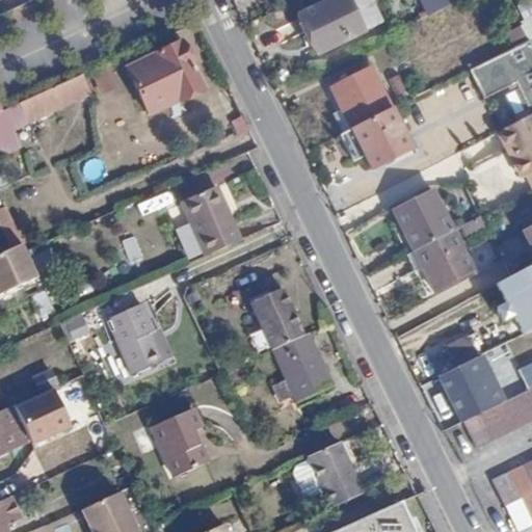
[(346,0),(329,0),(297,16),(315,54),(362,31),(346,0)]
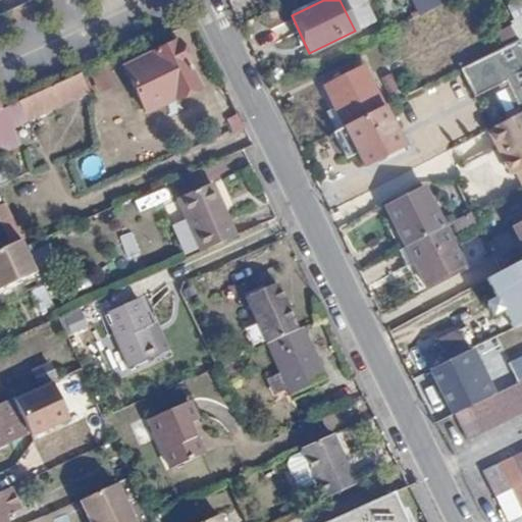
[(439,0),(411,0),(420,16),(442,4),(439,0)]
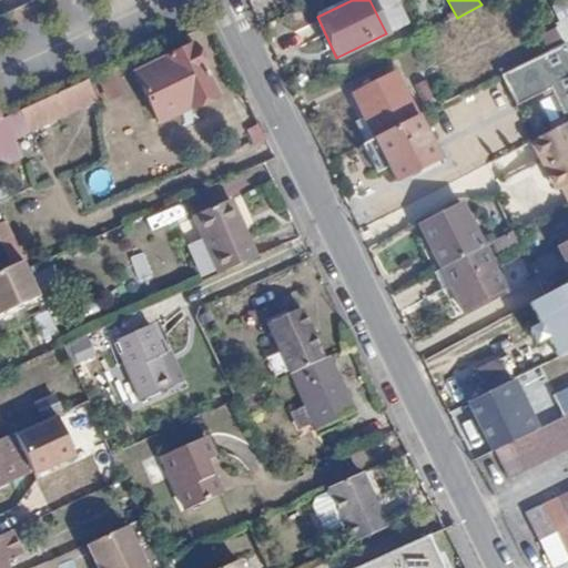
[(191,44),(135,72),(162,124),(217,97),(191,44)]
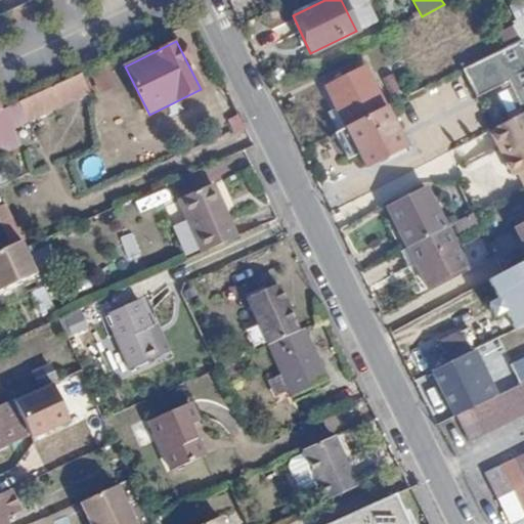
[(523,51),(522,47),(466,75),(478,101),(508,87),(521,112),(523,108),(523,51)]
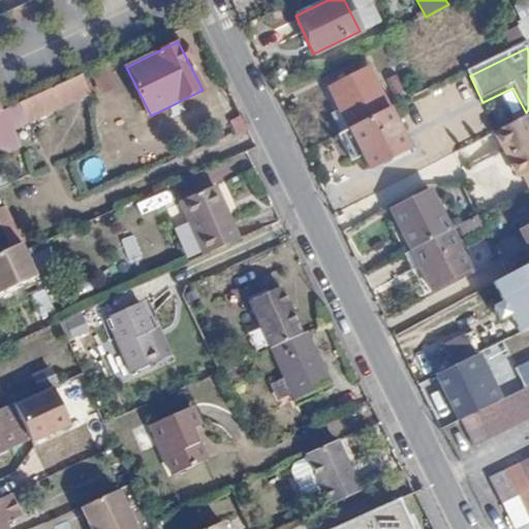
[(94,72),(101,96),(118,91),(111,67),(94,72)]
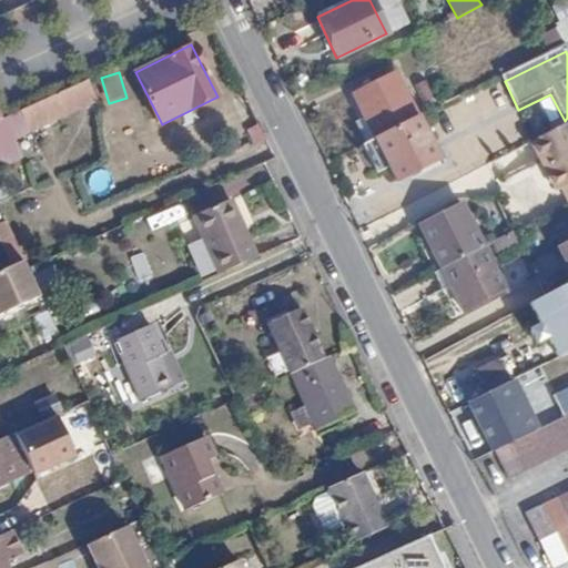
[(351,94),(372,135),(415,113),(394,72),(351,94)]
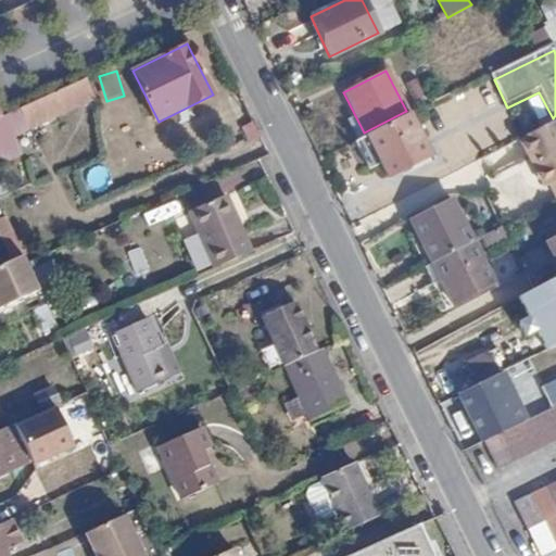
[(86,77),(19,108),(26,126),(93,96),(86,77)]
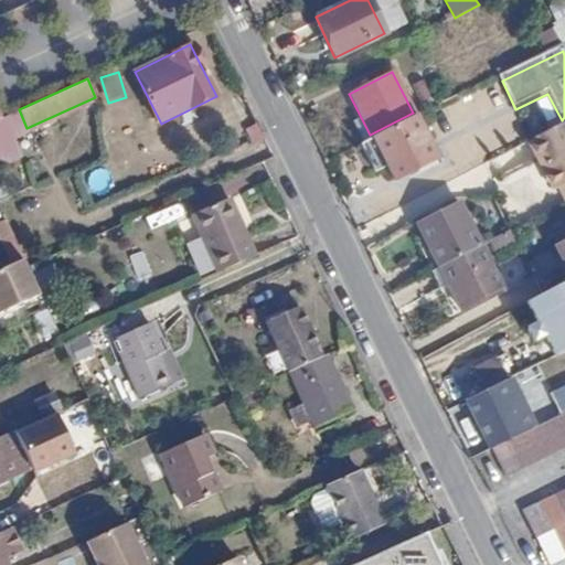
[(454,93),(426,107),(440,136),(468,121),(454,93)]
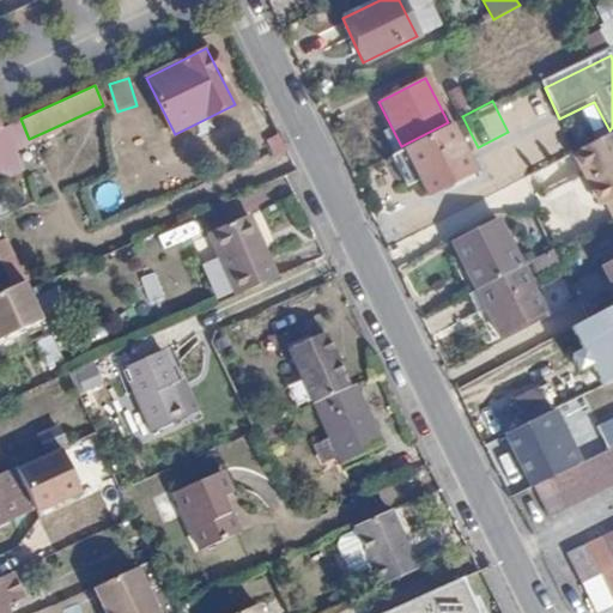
[(448,122),(401,146),(425,194),(472,170),(448,122)]
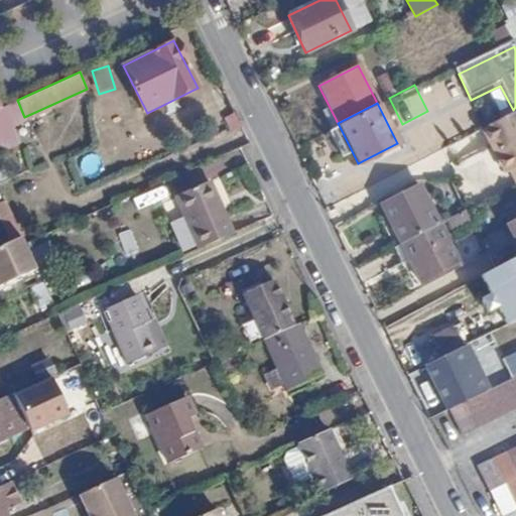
[(0,121),(13,116),(8,104),(0,107),(0,121)]
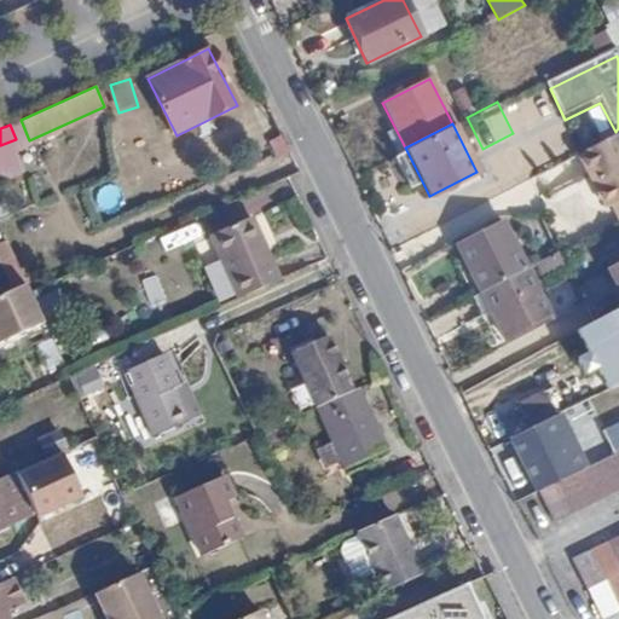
[(618,198),(618,128),(615,132),(583,148),(594,168),(599,167),(615,201),(618,198)]
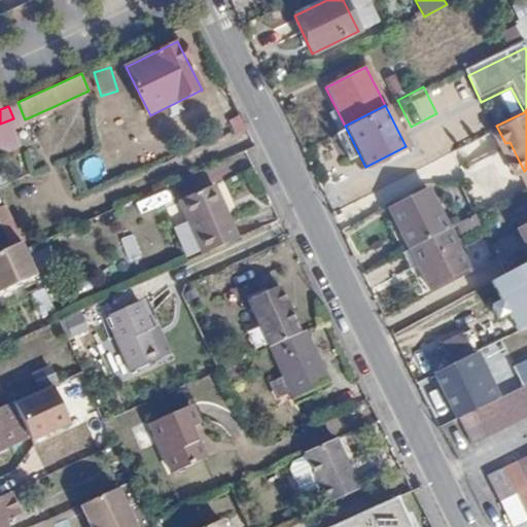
[(466,160),(497,150),(493,137),(462,147),(466,160)]
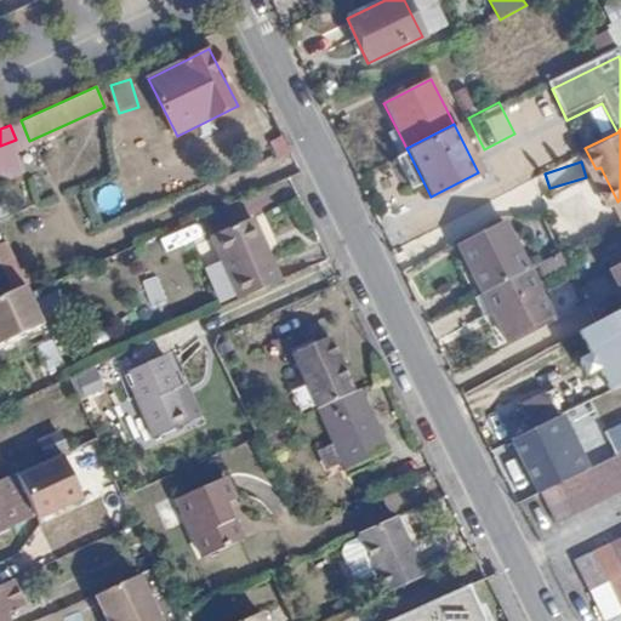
[(285,278),(256,215),(216,232),(245,296),(285,278)]
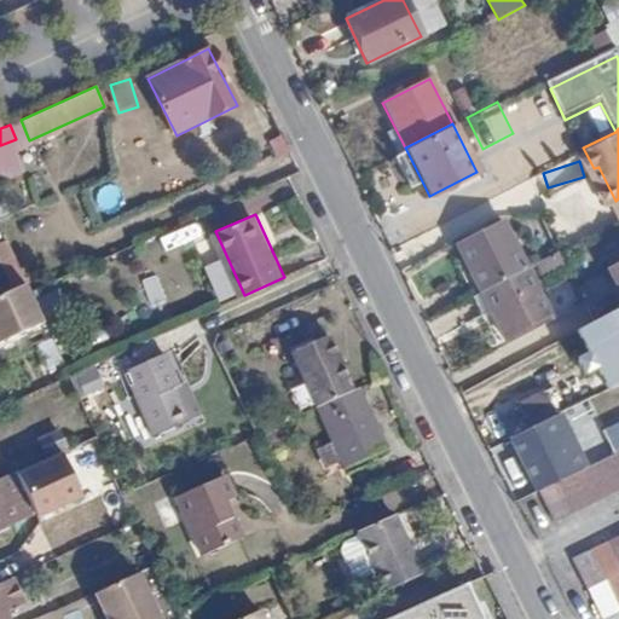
[(456,246),(480,291),(526,268),(502,221),(456,246)]
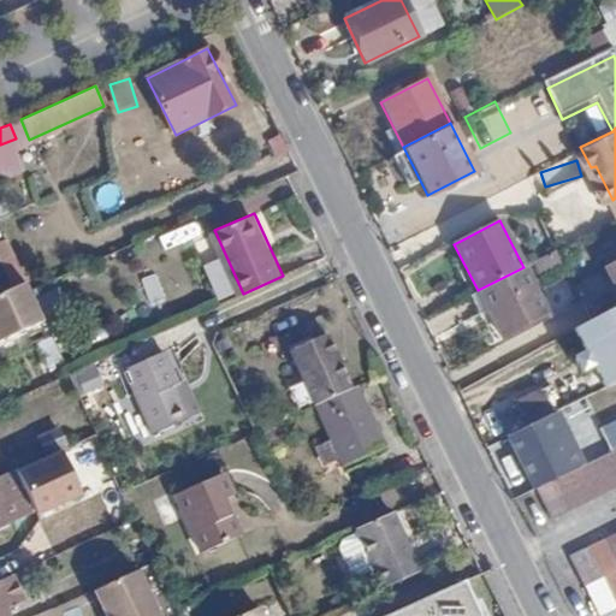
[(594,261),(615,254),(615,236),(588,244),(594,261)]
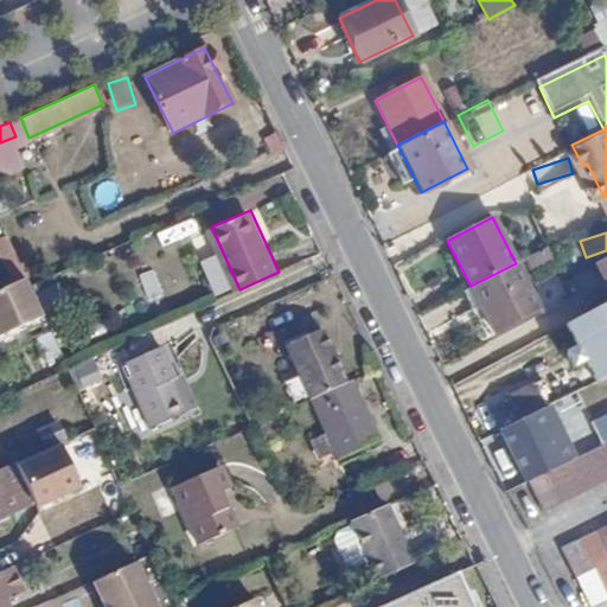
[(10,236),(0,240),(0,254),(11,279),(25,273),(10,236)]
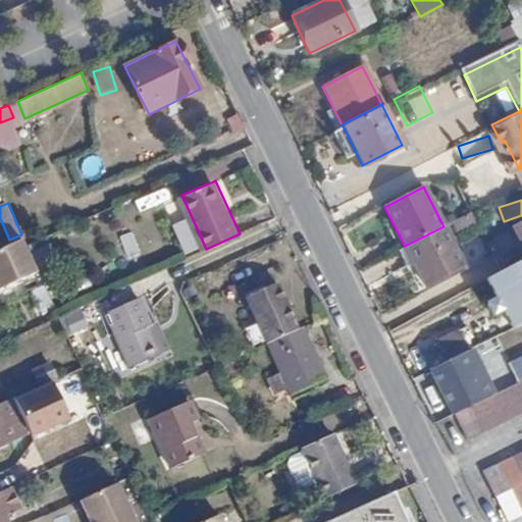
[(444,226),(405,246),(425,284),(464,265),(444,226)]
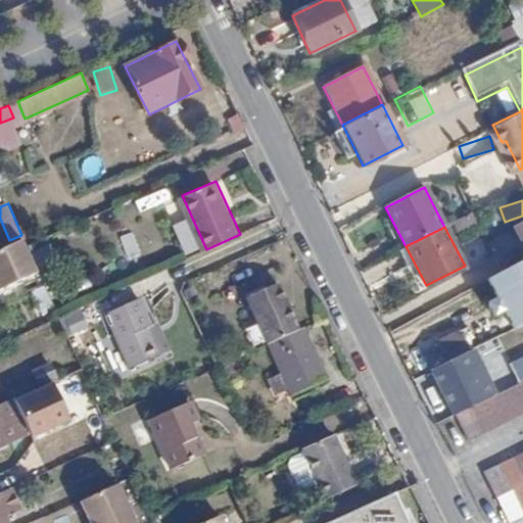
[(18,247),(0,254),(0,295),(33,282),(18,247)]
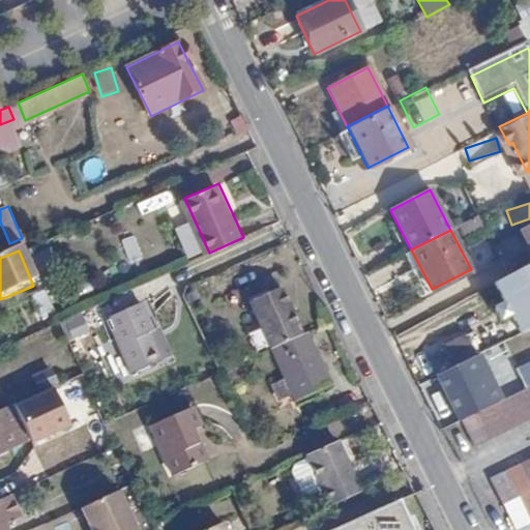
[(525,341),(529,337),(529,271),(498,288),(525,341)]
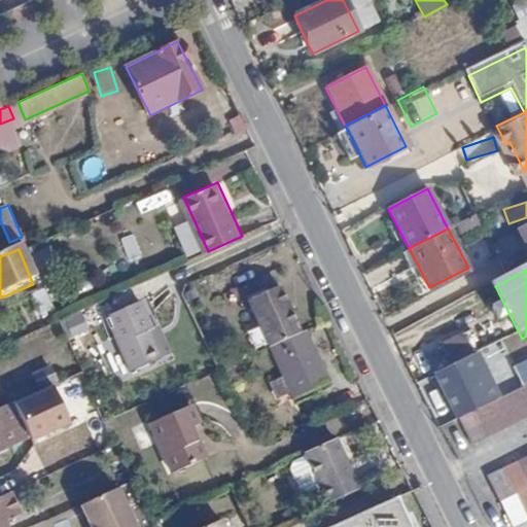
[(249,295),(272,344),(304,328),(281,281),(249,295)]
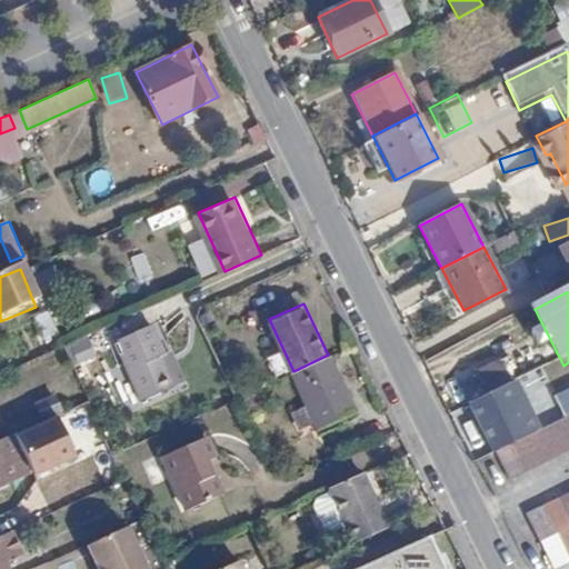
[(51,311),(36,318),(46,342),(61,337),(51,311)]
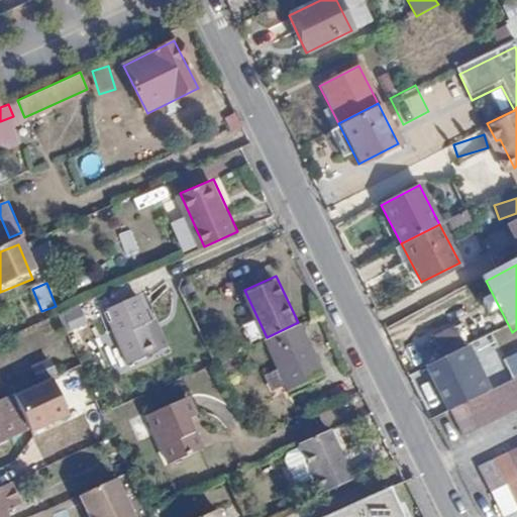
[(138,292),(101,309),(127,367),(166,348),(138,292)]
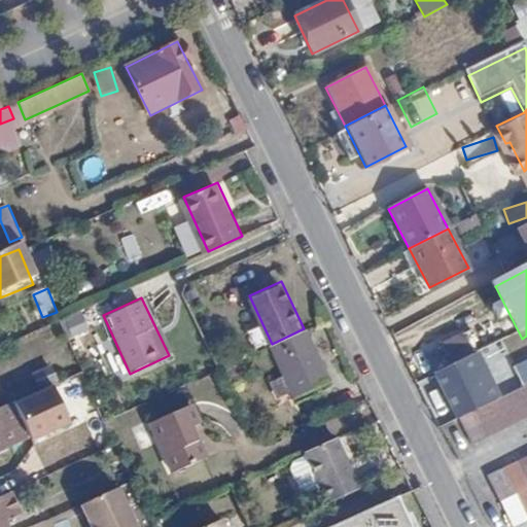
[(86,315),(63,323),(69,340),(92,332),(86,315)]
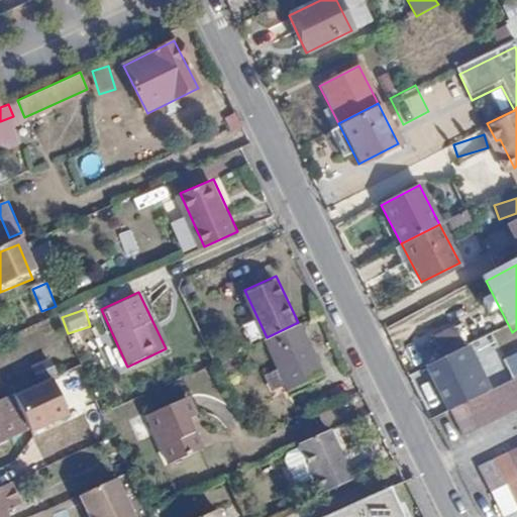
[(418,346),(427,367),(468,346),(487,337),(476,317),(418,346)]
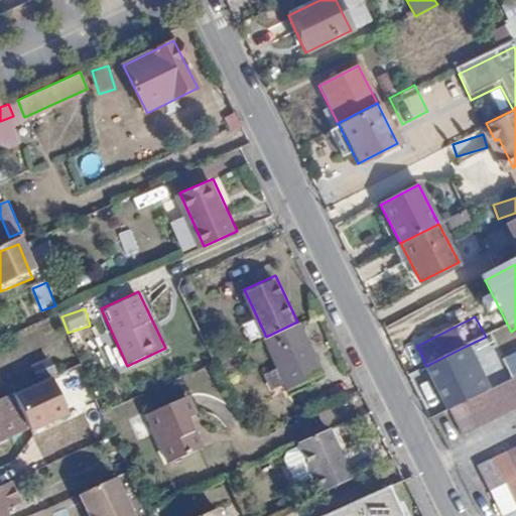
[(297,321),(266,337),(289,386),(325,370),(301,319),(297,321)]
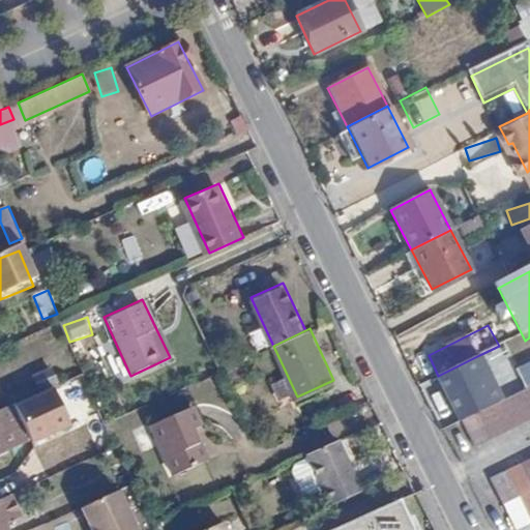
[(492,352),(499,378),(516,373),(508,347),(492,352)]
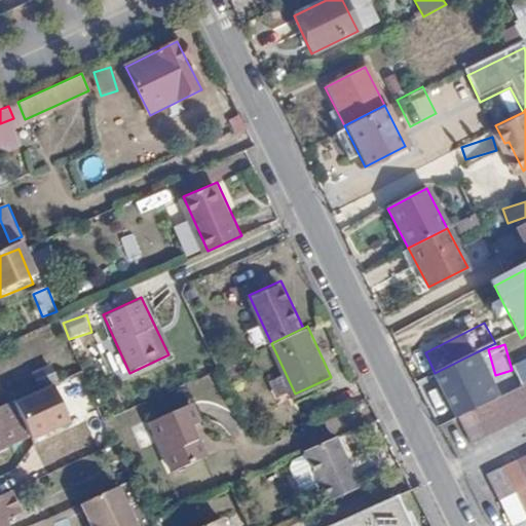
[(476,352),(435,373),(452,409),(493,388),(476,352)]
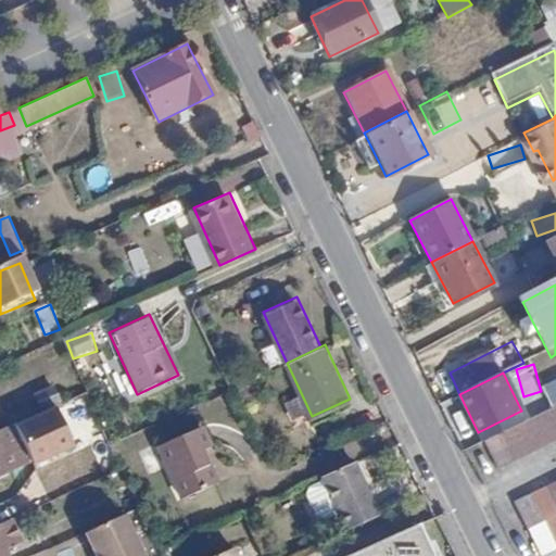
[(555,391),(544,397),(550,407),(555,403),(555,391)]
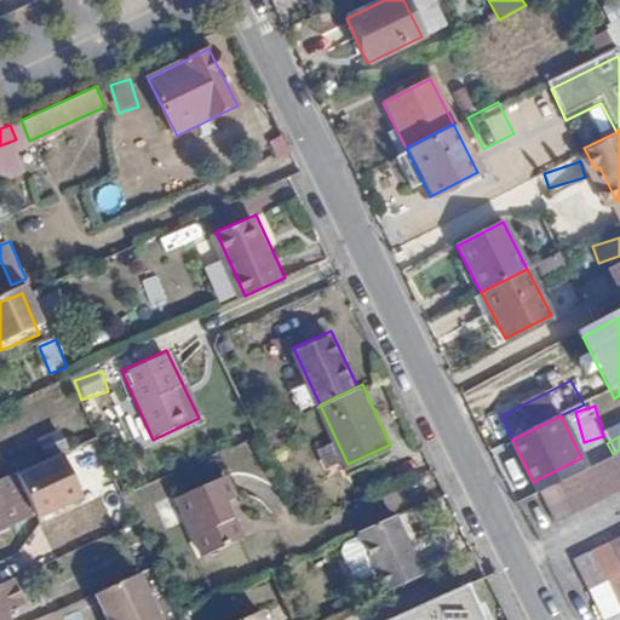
[(619,449),(613,454),(538,491),(554,522),(619,488),(619,449)]
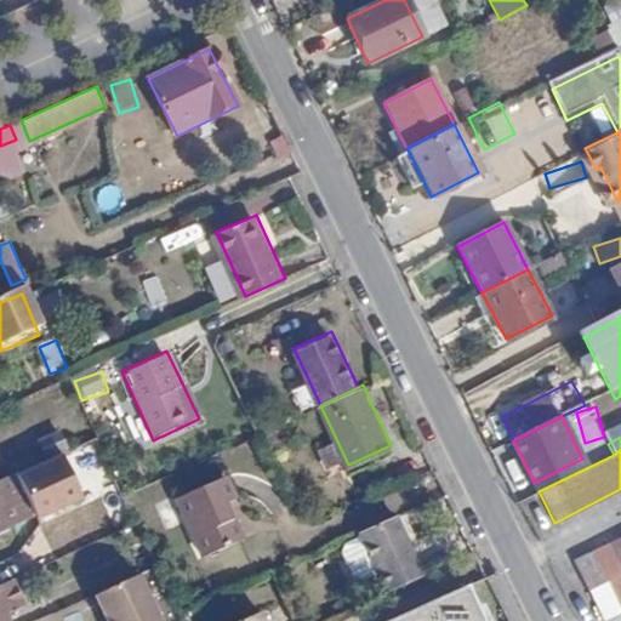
[(57,463),(0,485),(0,537),(78,508),(57,463)]
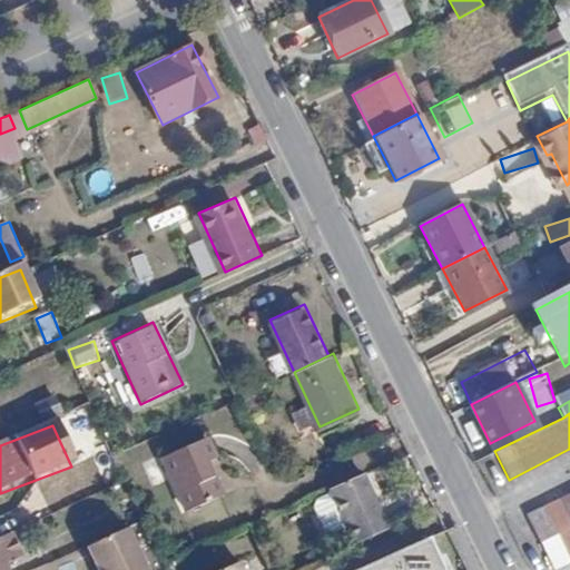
[(209,435),(165,453),(187,509),(224,494),(209,460),(218,455),(209,435)]
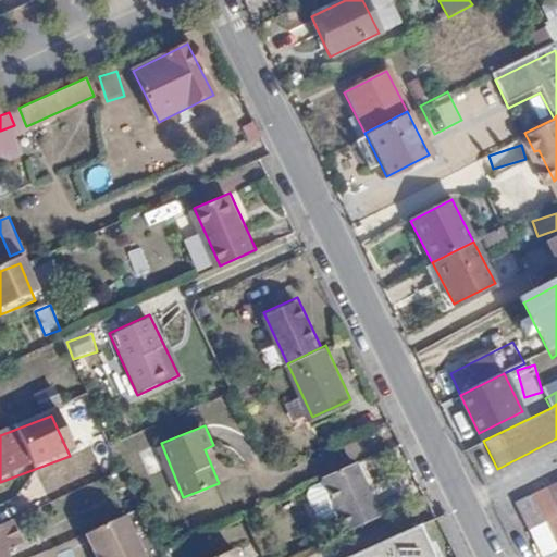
[(324,480),(310,486),(308,495),(318,517),(325,519),(341,512),(348,529),(382,512),(356,460),(322,477),(324,480)]
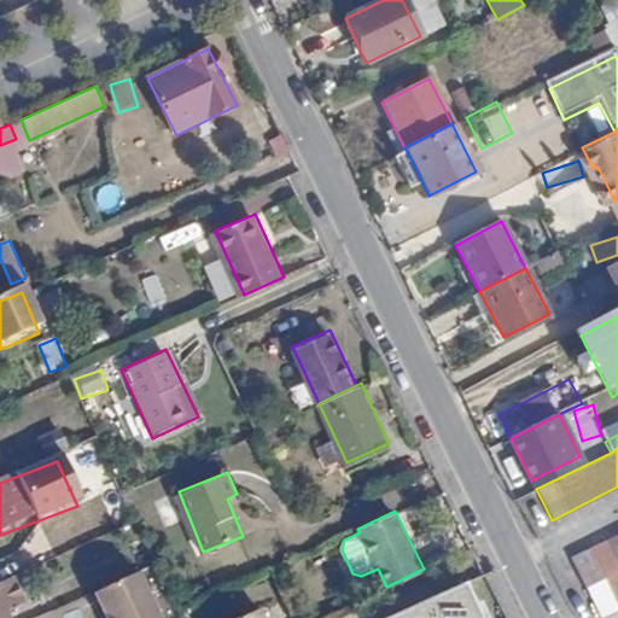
[(617,535),(570,559),(600,617),(617,608),(617,535)]
